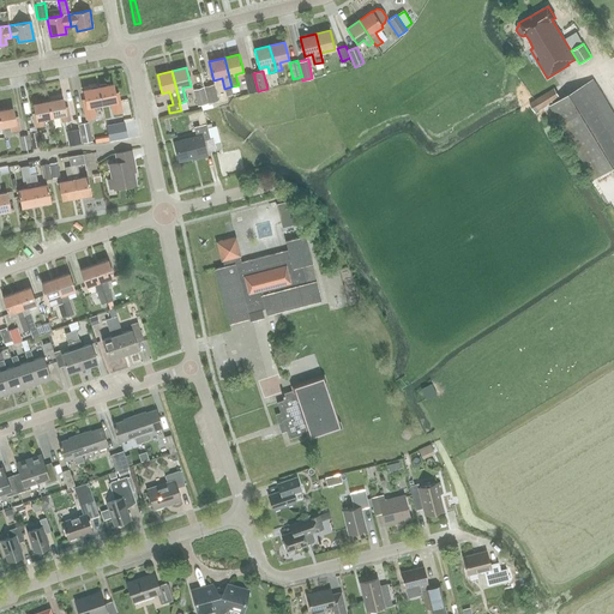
[(248,94),(258,91),(252,73),(244,76),(248,94)]
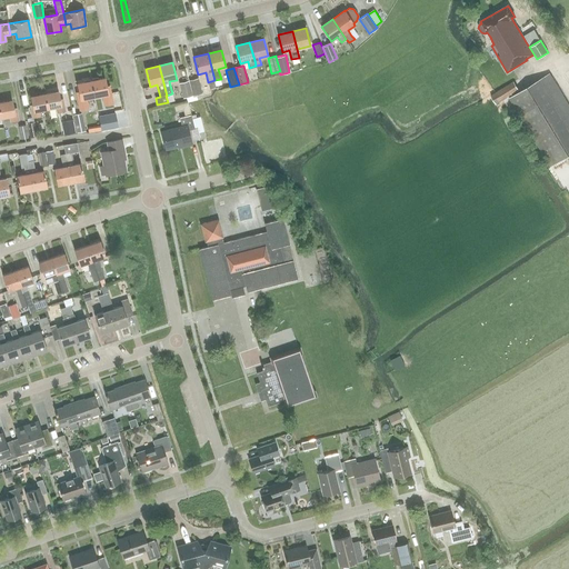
[(568,106),(549,73),(527,88),(509,98),(551,167),(568,156),(568,106)]
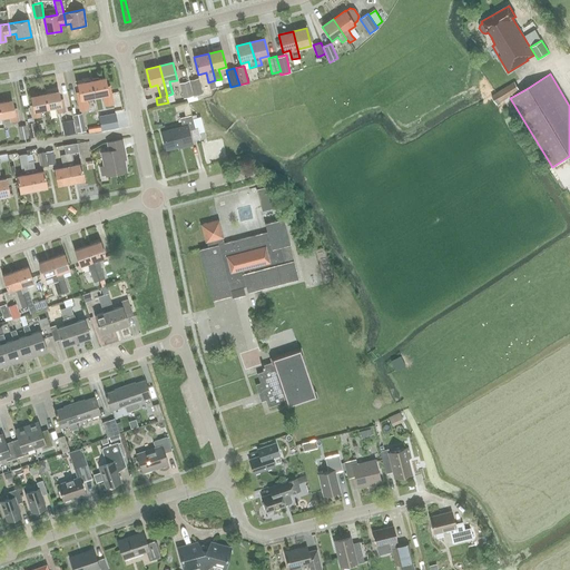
[(91,81),(95,97),(102,95),(105,106),(112,104),(109,86),(107,87),(105,78),(98,79),(98,78),(92,79),(92,80),(91,81)]
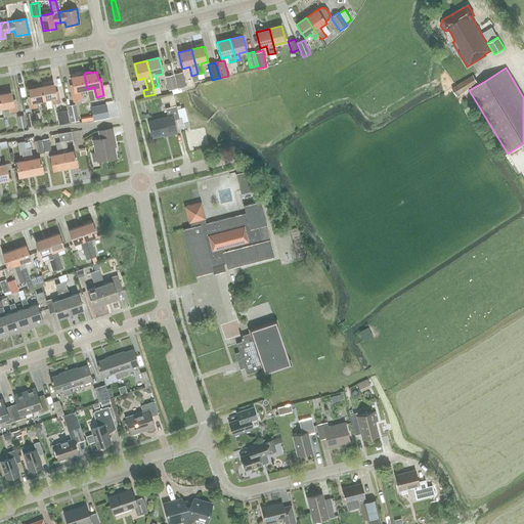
[(178,88),(186,86),(182,73),(174,75),(178,88)]
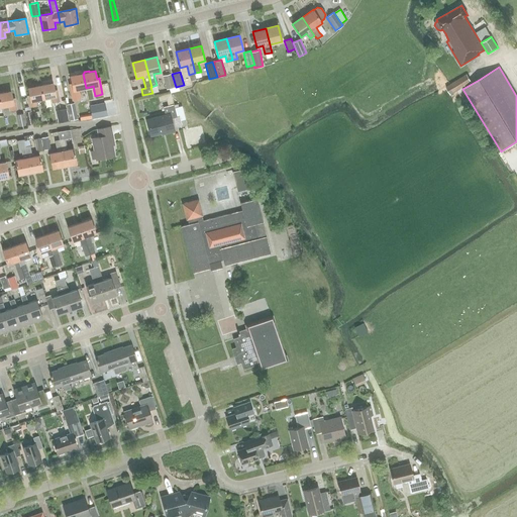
[(78,89),(86,88),(83,74),(82,74),(81,73),(76,74),(76,75),(71,76),(72,84),(70,84),(73,100),(80,98),(78,89)]
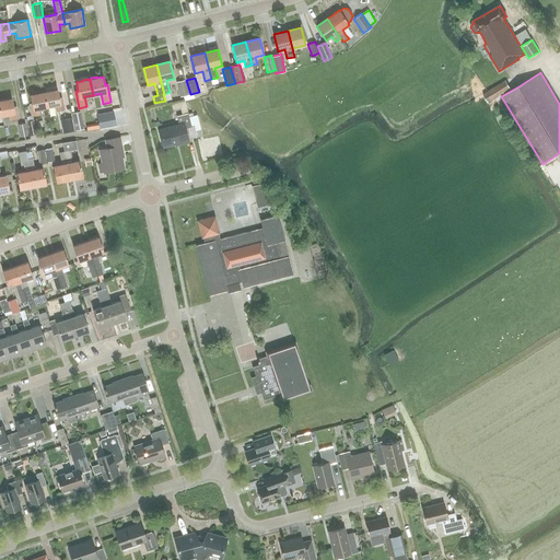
[(181,97),(189,94),(186,80),(176,82),(181,97)]
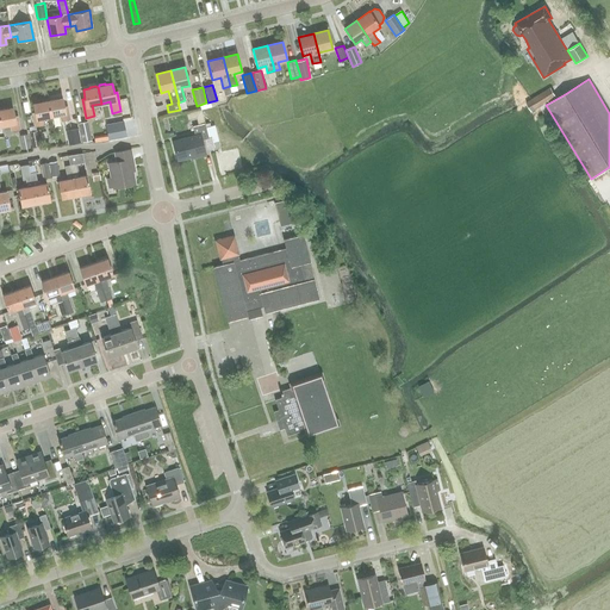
[(555,97),(551,88),(526,104),(531,111),(555,97)]
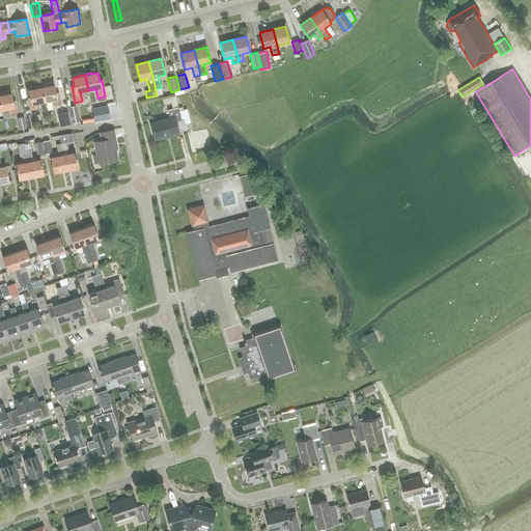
[(54,86),(42,88),(45,101),(53,100),(54,106),(60,104),(58,92),(56,92),(54,86)]
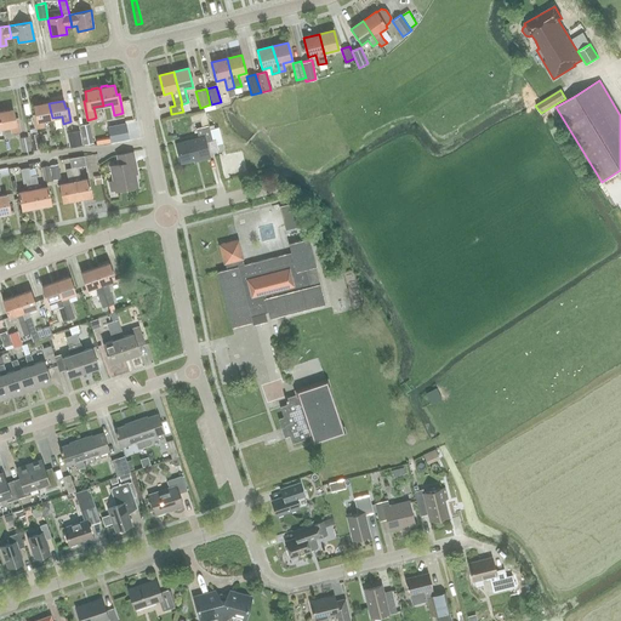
[(52,118),(49,103),(34,106),(35,114),(33,114),(36,129),(44,127),(41,120),(52,118)]
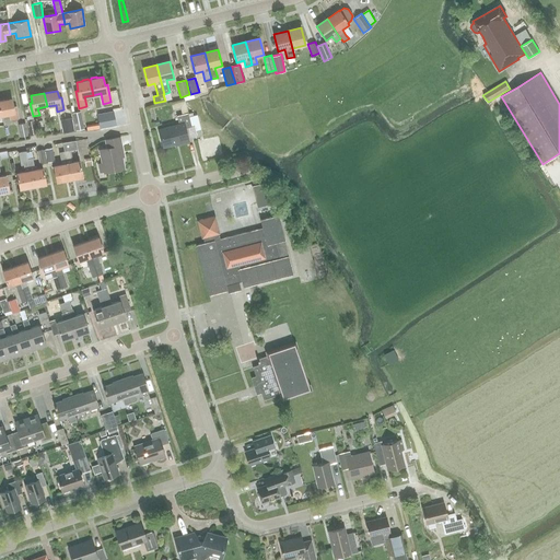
[(0,101),(0,111),(1,115),(10,114),(11,120),(18,119),(15,106),(13,106),(12,100),(0,101)]
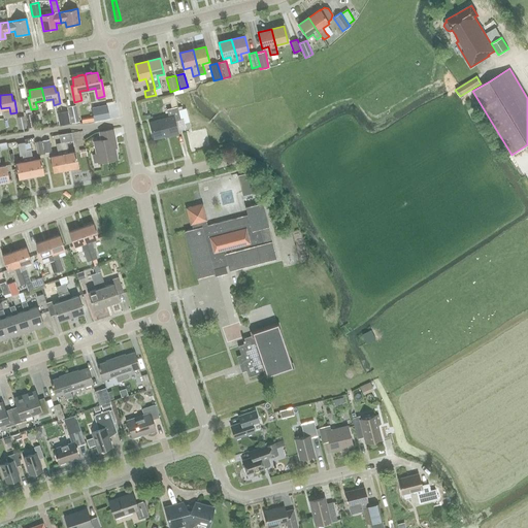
[(92,108),(94,121),(109,118),(106,105),(92,108)]
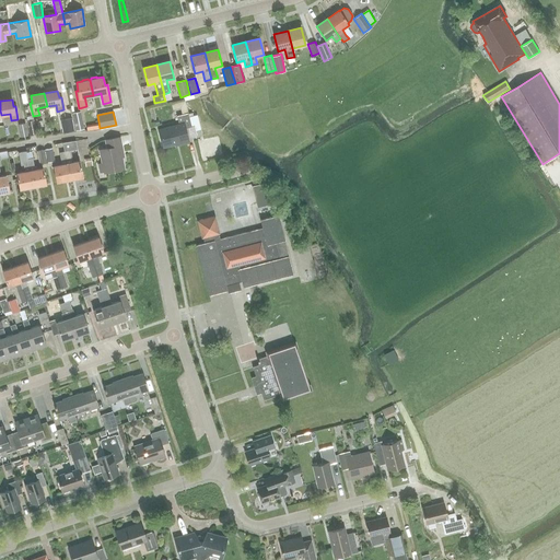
[(179,125),(159,130),(163,147),(178,142),(179,144),(188,141),(185,128),(191,127),(188,113),(177,116),(179,125)]
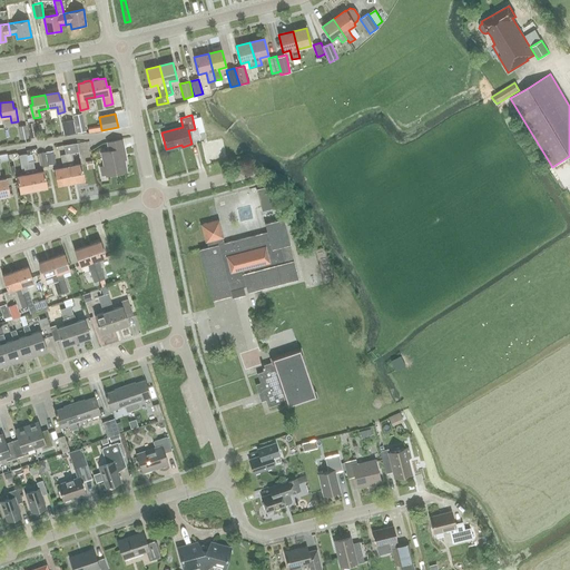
[(84,127),(81,116),(74,117),(77,128),(77,133),(85,131),(84,127)]
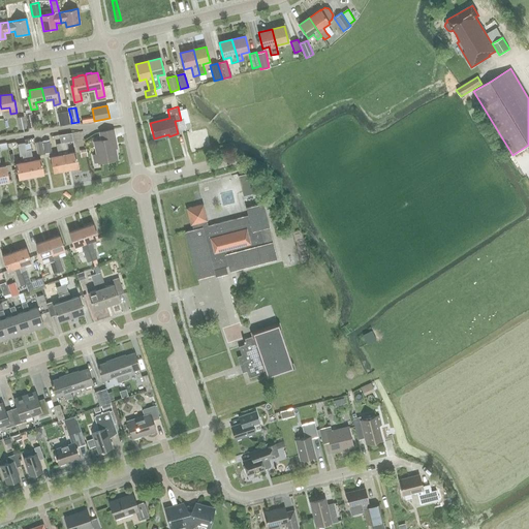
[(62,123),(70,122),(67,109),(60,111),(62,123)]
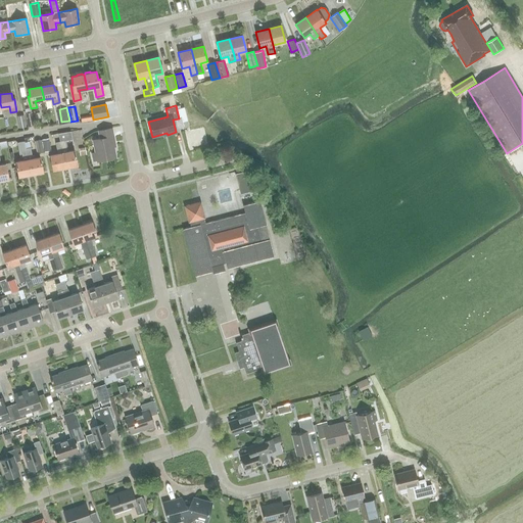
[(28,127),(35,126),(32,112),(26,113),(28,127)]
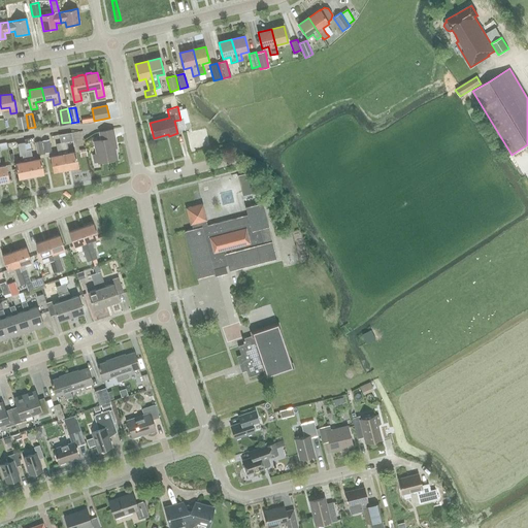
[(20,130),(27,128),(24,116),(18,118),(20,130)]
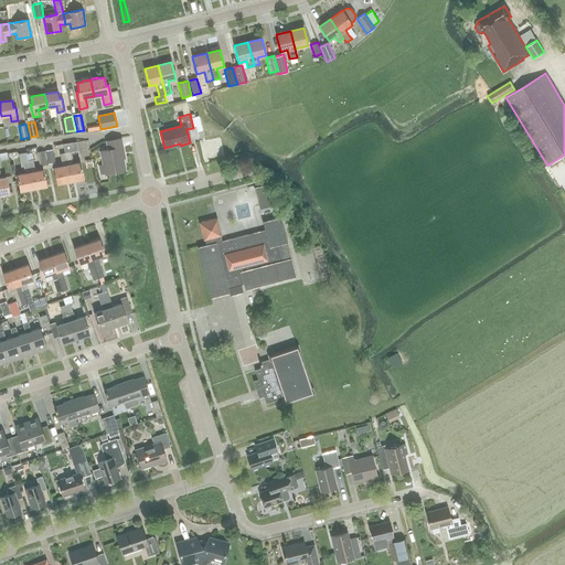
[(124,153),(120,138),(106,141),(108,150),(100,151),(103,164),(99,166),(100,174),(105,173),(105,174),(125,171),(121,153),(124,153)]
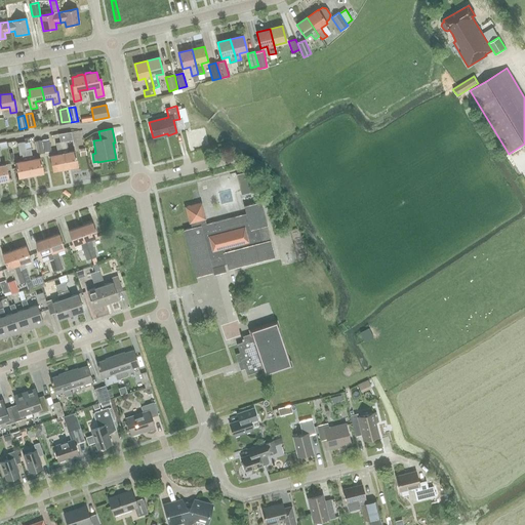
[(58,134),(61,143),(62,149),(63,154),(66,168),(78,166),(75,151),(67,153),(65,142),(72,140),(71,132),(58,134)]
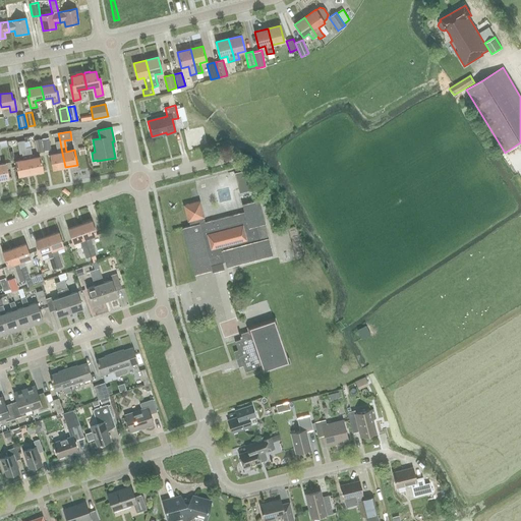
[(41,139),(44,151),(51,150),(49,137),(41,139)]
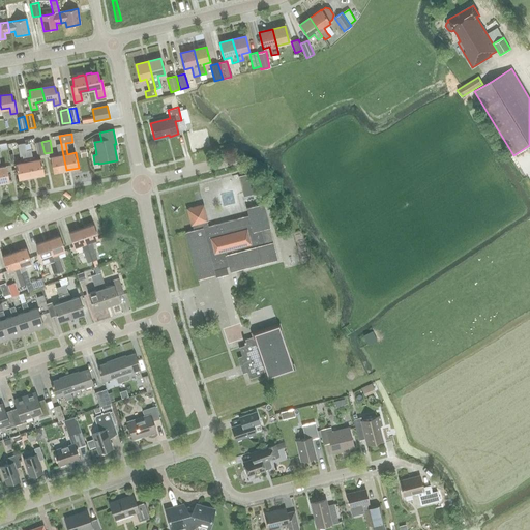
[(37,155),(45,153),(41,142),(35,143),(37,155)]
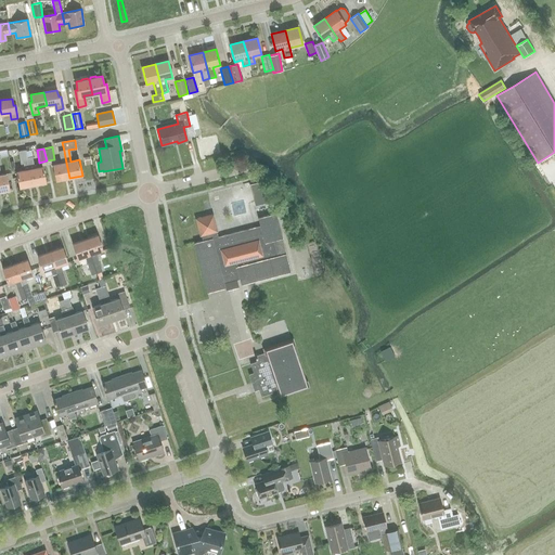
[(28,165),(27,157),(26,151),(18,152),(22,170),(16,171),(20,188),(33,185),(28,165)]
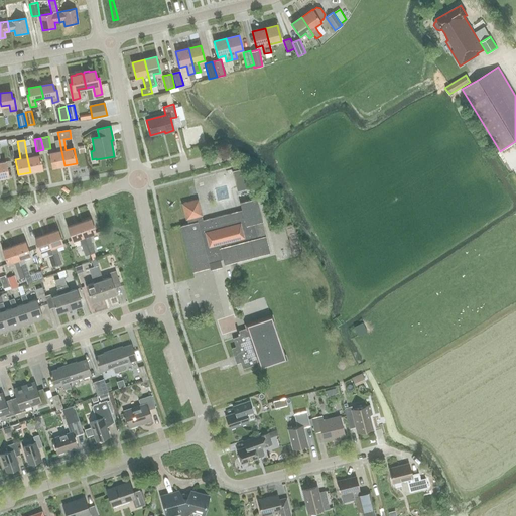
[(59,140),(54,141),(56,151),(49,153),(52,167),(65,165),(61,151),(60,146),(59,140)]
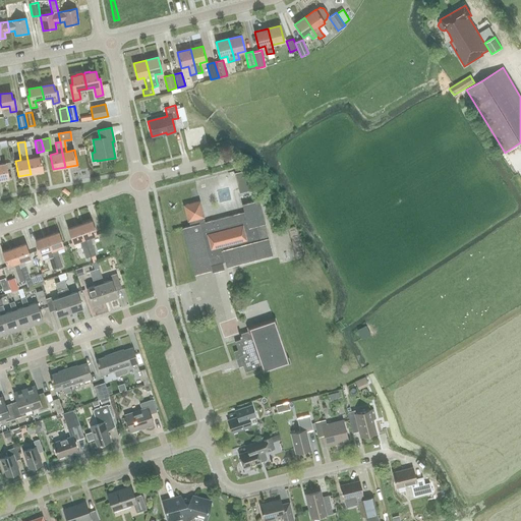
[(31,147),(25,148),(26,155),(31,174),(43,171),(40,157),(33,158),(31,147)]
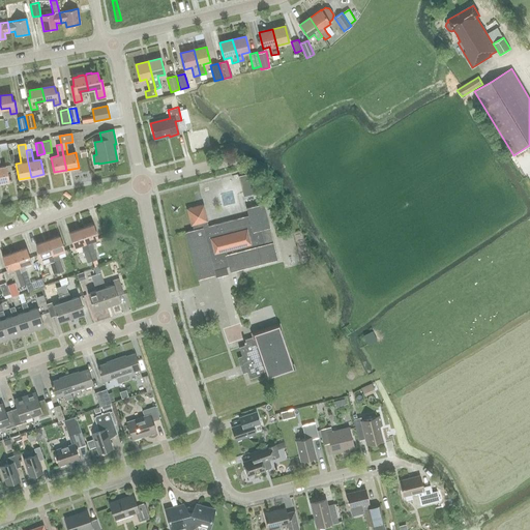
[(0,182),(8,181),(5,166),(0,167),(0,182)]
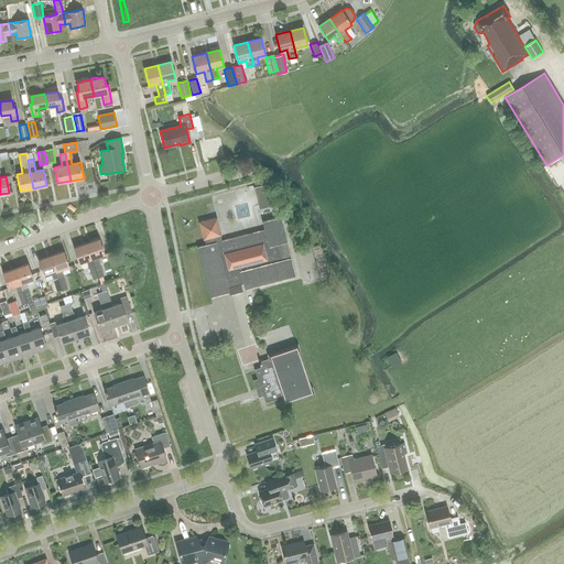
[(259,209),(278,205),(272,183),(253,188),(259,209)]
